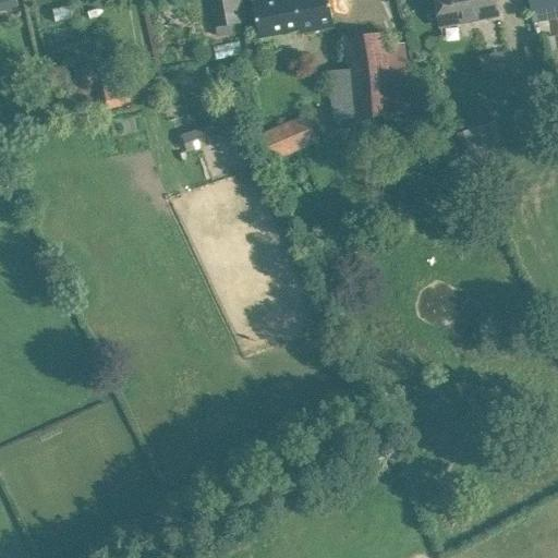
[(67,0),(69,13),(84,11),(83,0),(67,0)]
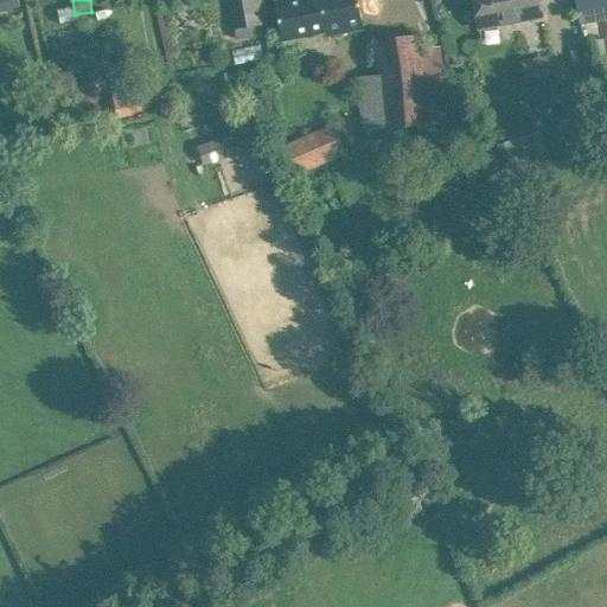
[(262,23),(270,21),(264,0),(230,0),(236,23),(228,25),(230,38),(263,32),(262,23)]
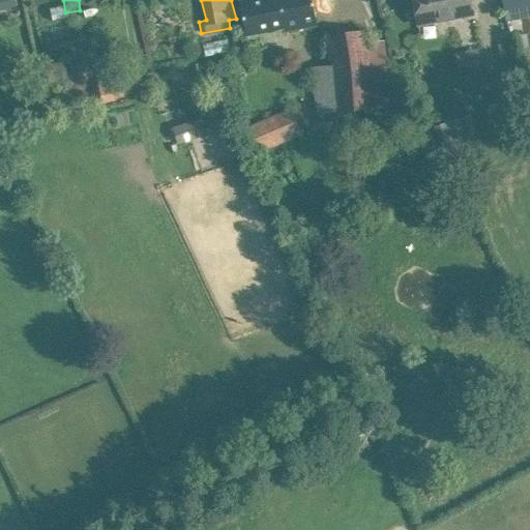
[(243,0),(239,1),(246,36),(285,28),(286,31),(317,25),(312,0),(243,0)]
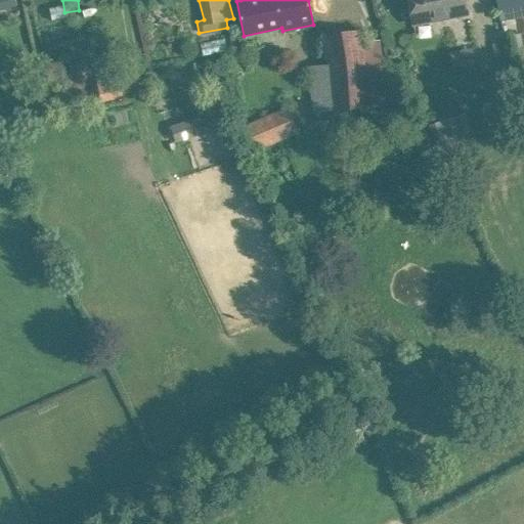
[(464,0),(408,0),(413,25),(467,14),(464,0)]
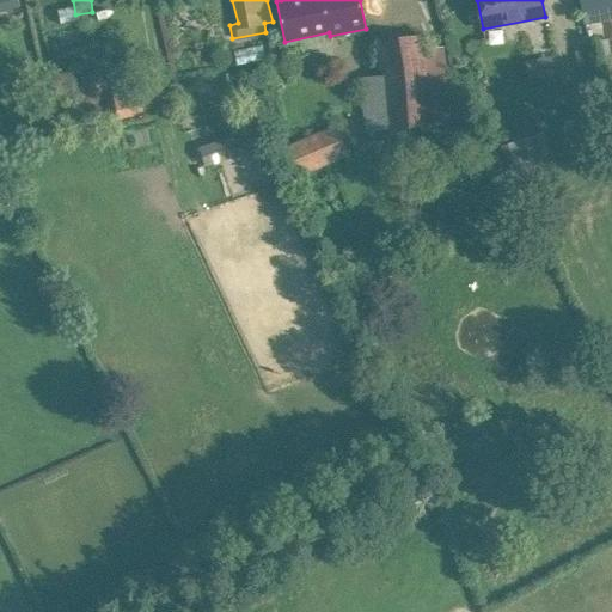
[(611,0),(580,0),(585,24),(587,24),(601,22),(611,19),(611,0)]
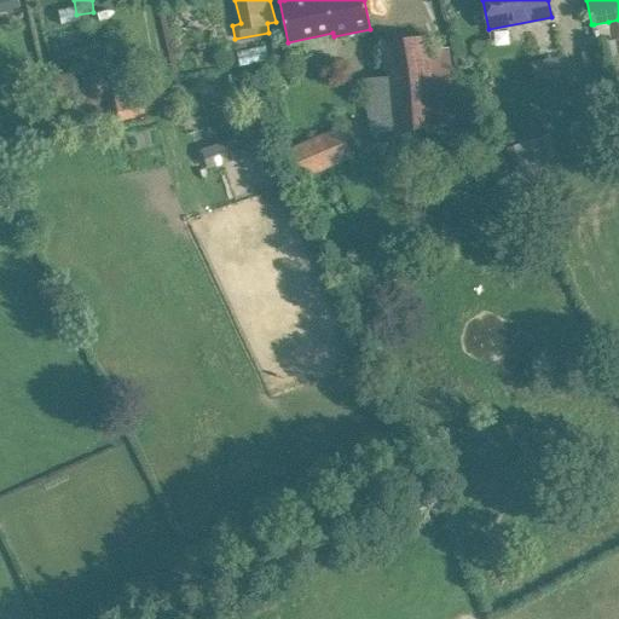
[(381,40),(383,64),(385,77),(364,79),(369,134),(438,127),(456,126),(452,88),(450,64),(431,67),(426,35),(381,40)]
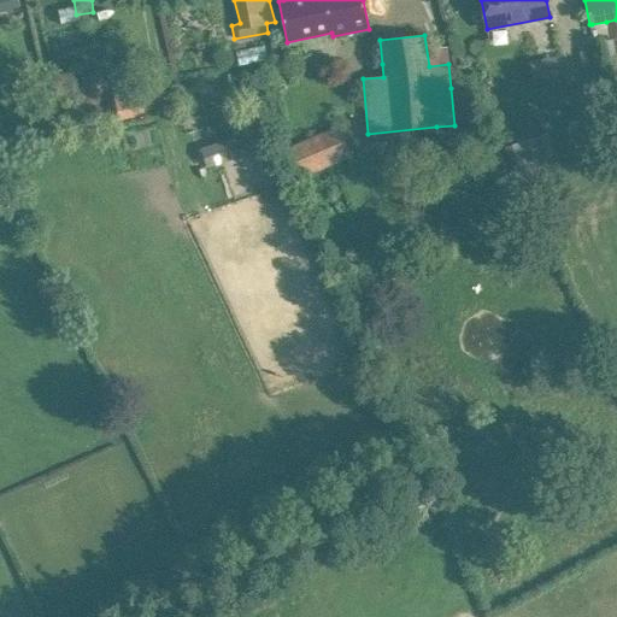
[(591,50),(580,51),(582,70),(594,69),(591,50)]
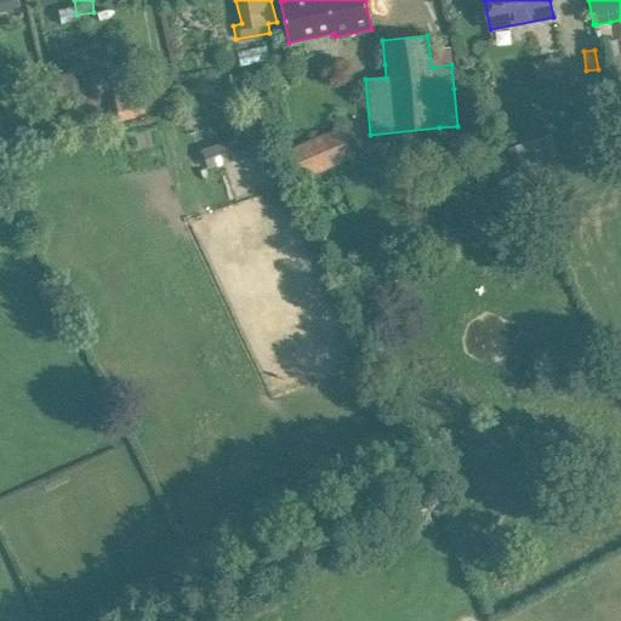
[(565,75),(562,56),(533,61),(536,80),(565,75)]
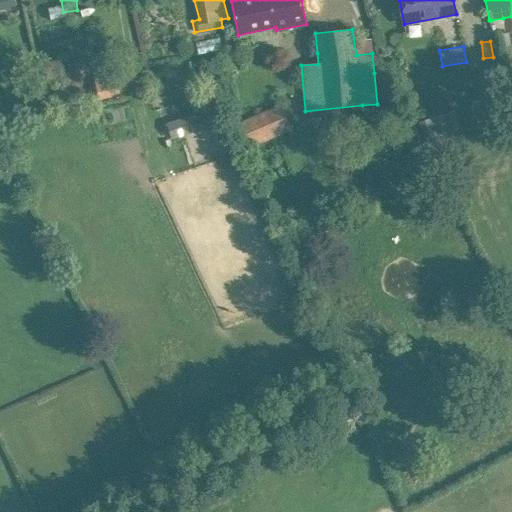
[(99,100),(123,94),(116,70),(93,77),(99,100)]
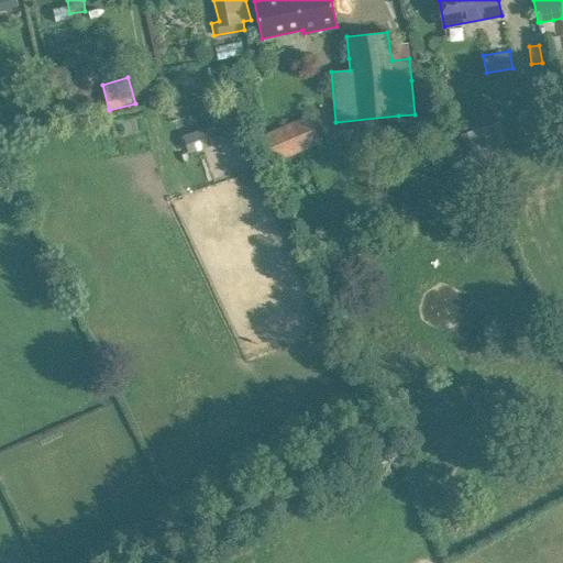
[(275,162),(320,141),(308,114),(263,135),(275,162)]
